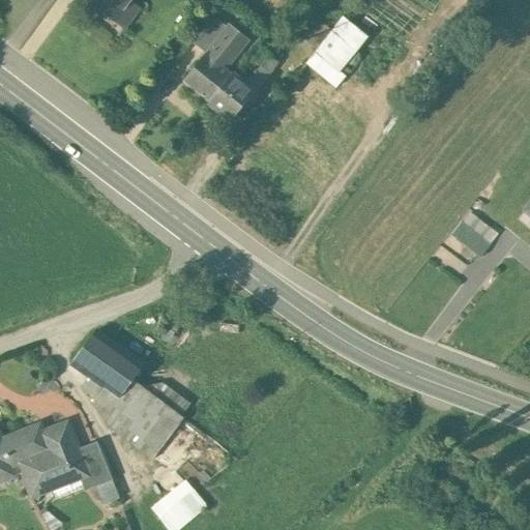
[(87,0),(116,22),(117,20),(129,3),(131,0),(87,0)]
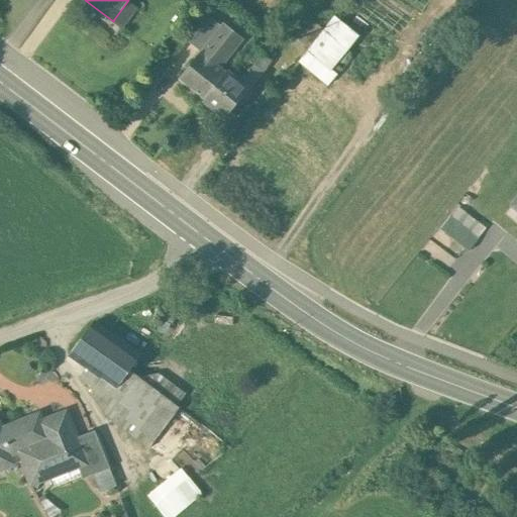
[(126,3),(114,19),(122,25),(135,9),(126,3)]
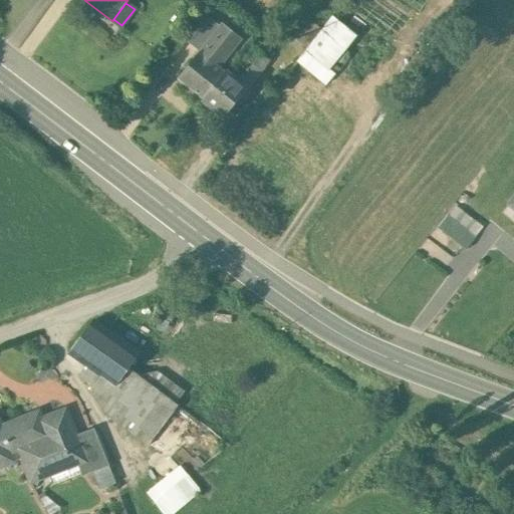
[(207,16),(187,41),(200,51),(220,26),(207,16)]
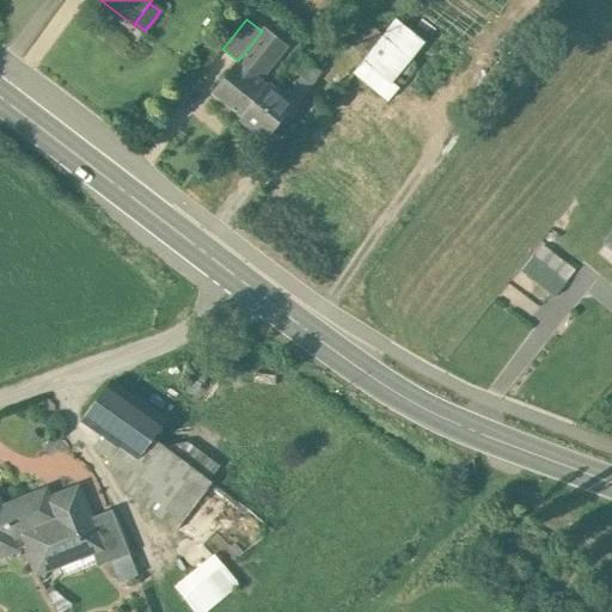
[(397,20),(385,36),(395,46),(408,29),(397,20)]
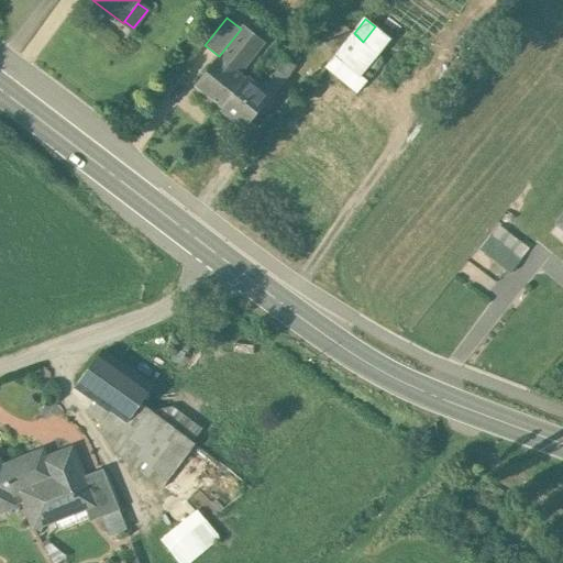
[(341,23),(322,46),(335,55),(354,33),(341,23)]
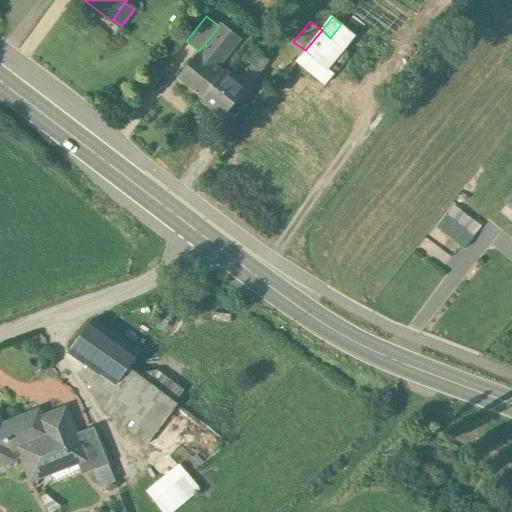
[(199,51),(177,79),(203,99),(225,72),(219,67),(241,39),(222,23),(219,26),(199,51)]
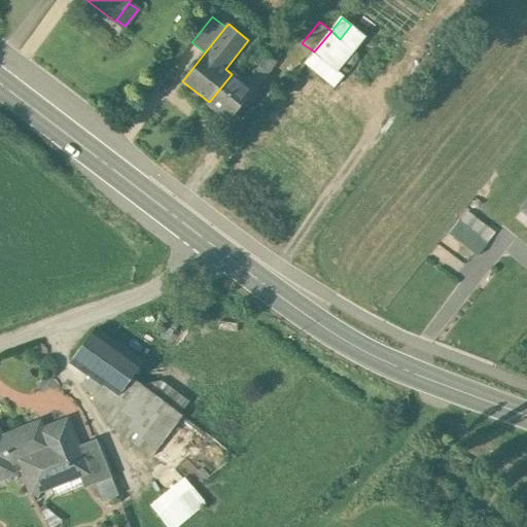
[(340,39),(331,31),(314,51),(343,76),(347,70),(342,66),(345,61),(348,64),(353,64),(357,59),(356,54),(353,51),(365,37),(351,25),(340,39)]
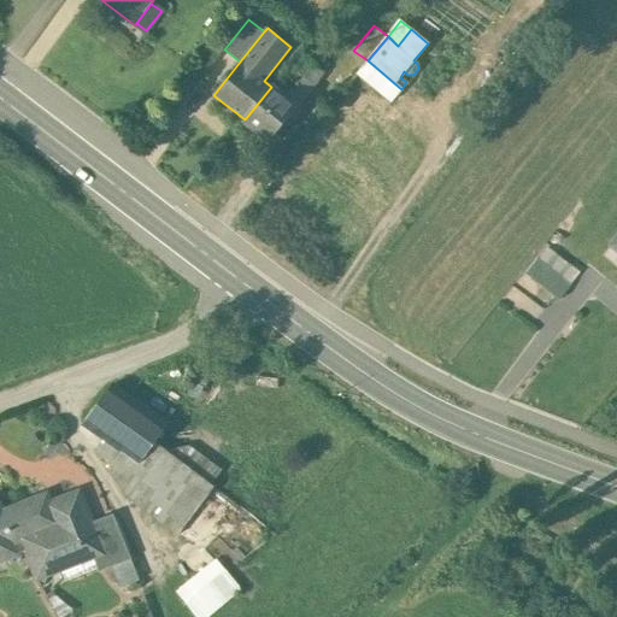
[(277,92),(271,87),(245,119),(270,140),(324,74),(304,57),(277,92)]
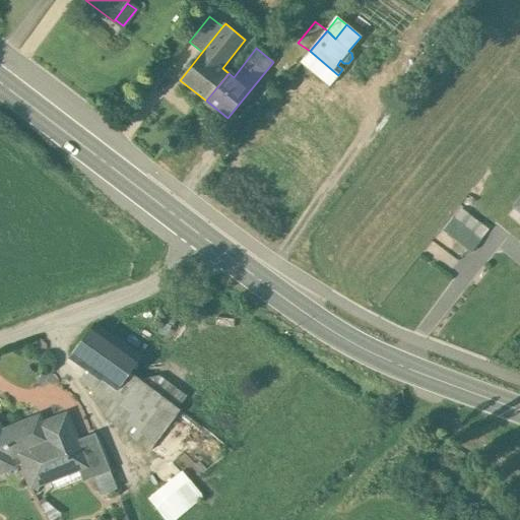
[(338,75),(310,51),(302,61),(330,85),(338,75)]
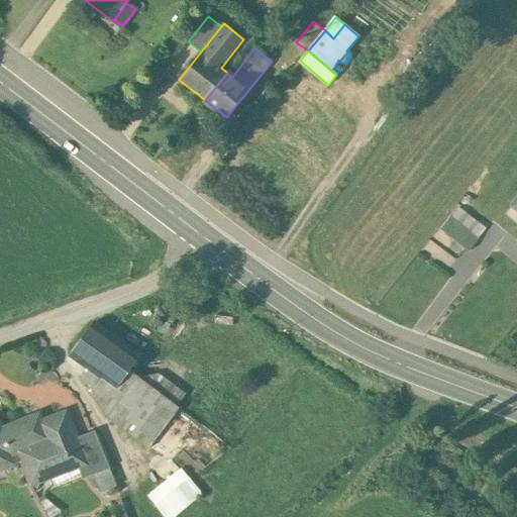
[(485,233),(456,209),(441,228),(469,251),(485,233)]
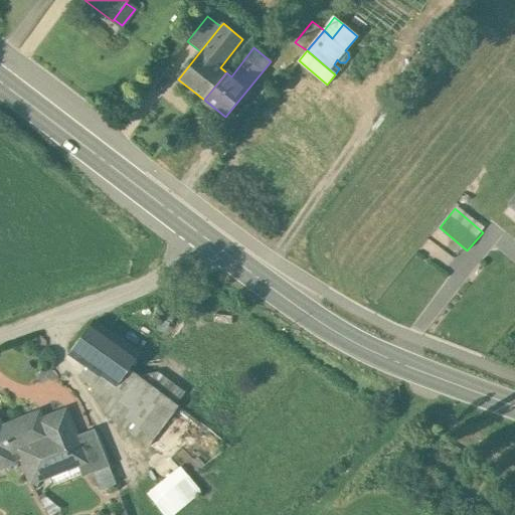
[(140,354),(94,321),(70,353),(116,386),(128,370),(140,354)]
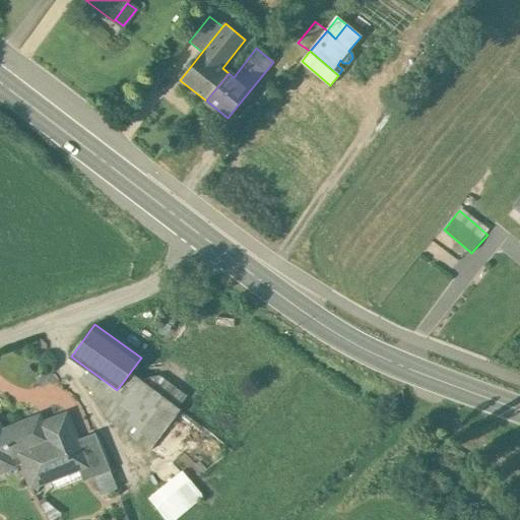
[(166,400),(129,374),(117,390),(108,403),(119,411),(112,420),(138,439),(139,437),(166,400)]
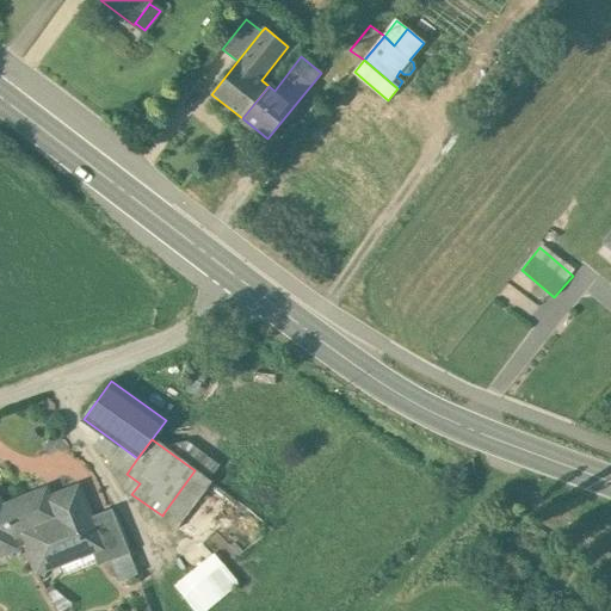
[(195,470),(164,513),(179,523),(210,480),(195,470)]
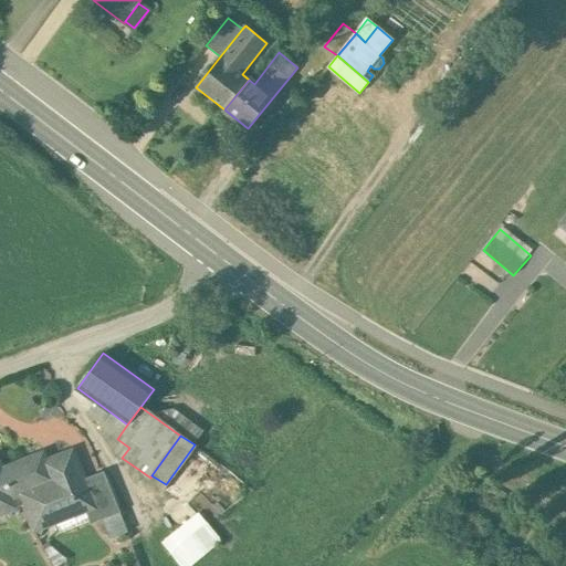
[(0,512),(14,507),(11,499),(25,493),(28,498),(24,503),(34,530),(55,522),(53,515),(87,502),(91,501),(84,483),(72,452),(48,462),(43,453),(0,469),(0,512)]
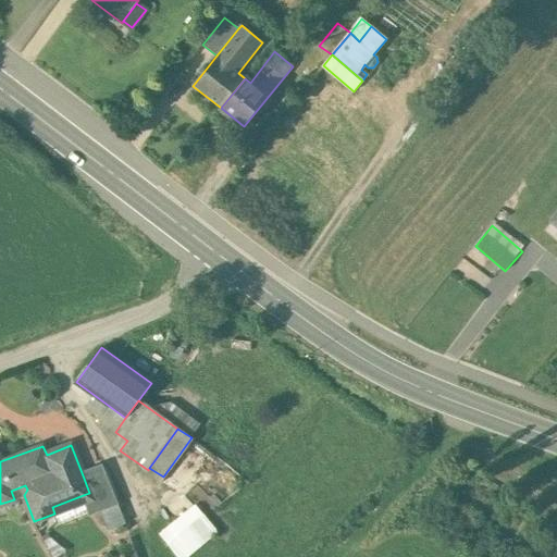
[(102,468),(83,475),(89,493),(86,494),(94,512),(116,503),(102,468)]
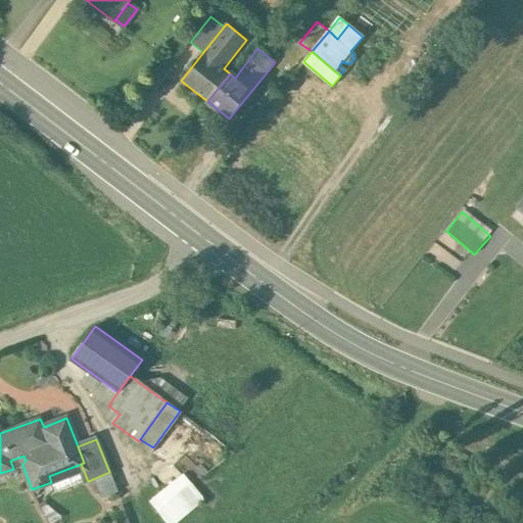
[(193,483),(160,509),(171,522),(177,522),(206,500),(193,483)]
